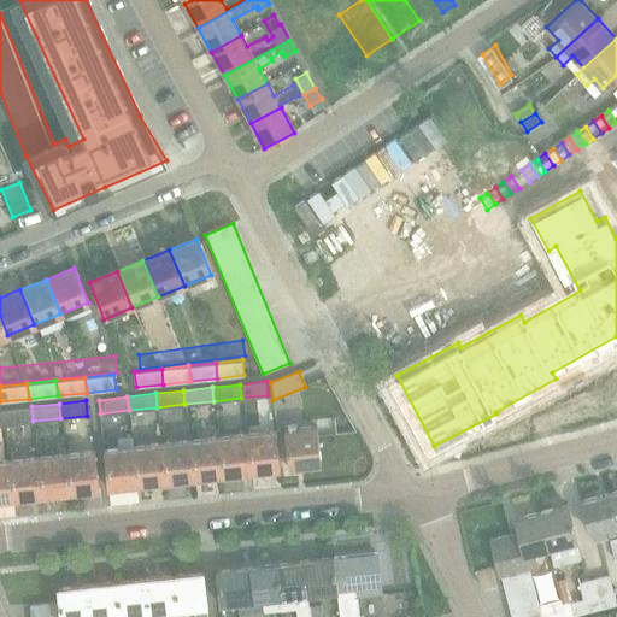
[(5,424),(33,421),(31,406),(3,410),(5,424)]
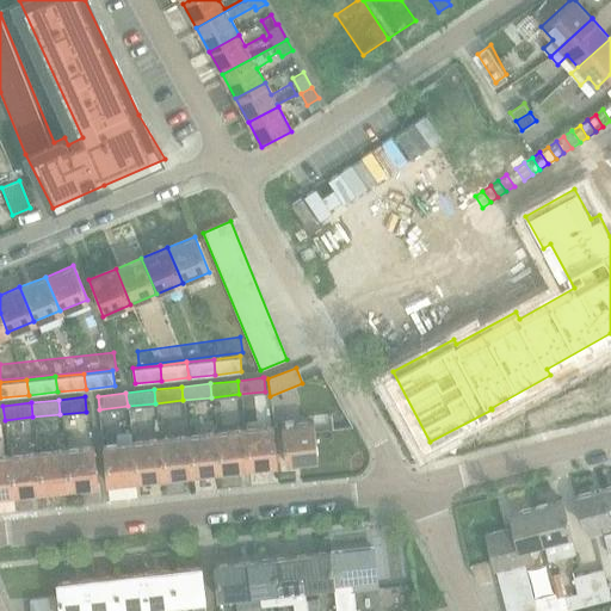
[(281,425),(285,463),(316,461),(312,423),(281,425)]
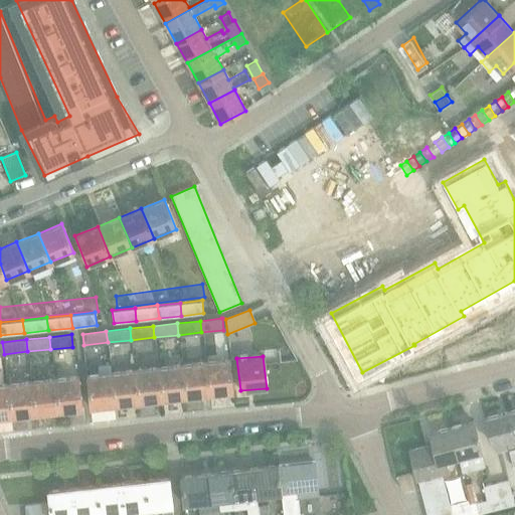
[(204,362),(208,394),(232,391),(229,359),(204,362)]
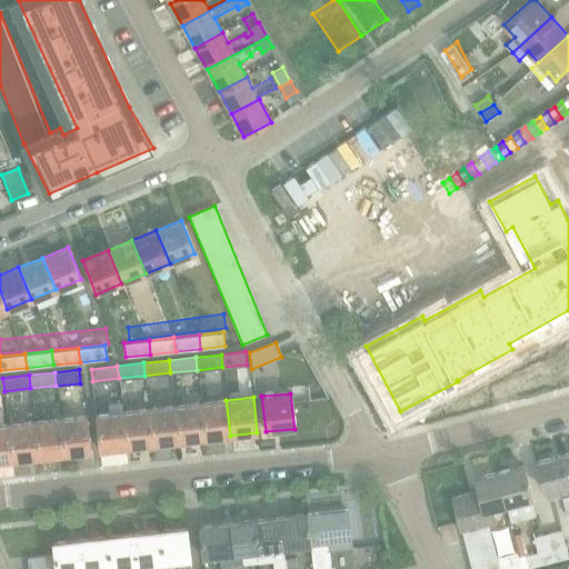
[(205,439),(230,436),(226,400),(200,403),(205,439)]
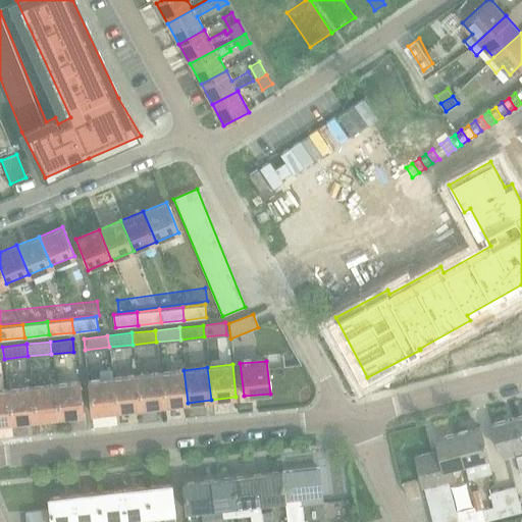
[(112,377),(113,377),(112,368),(100,369),(101,378),(87,380),(91,413),(115,410),(112,377)]
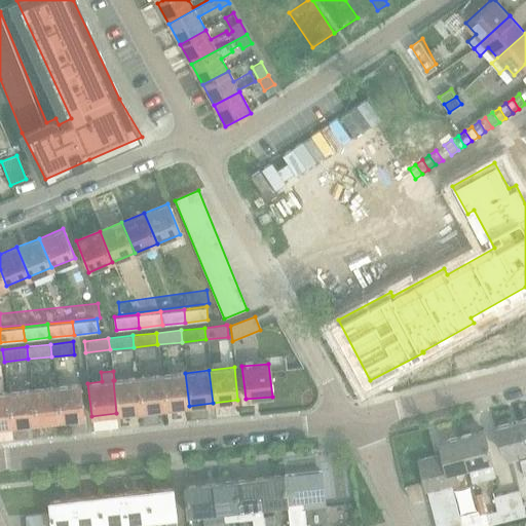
[(164,408),(189,406),(185,373),(161,375),(164,408)]
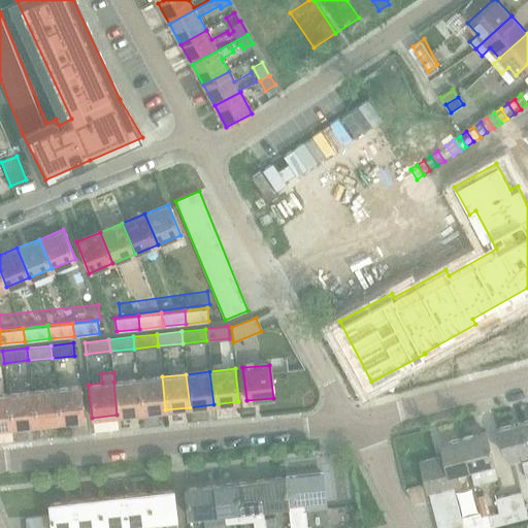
[(141,413),(165,409),(162,376),(137,380),(141,413)]
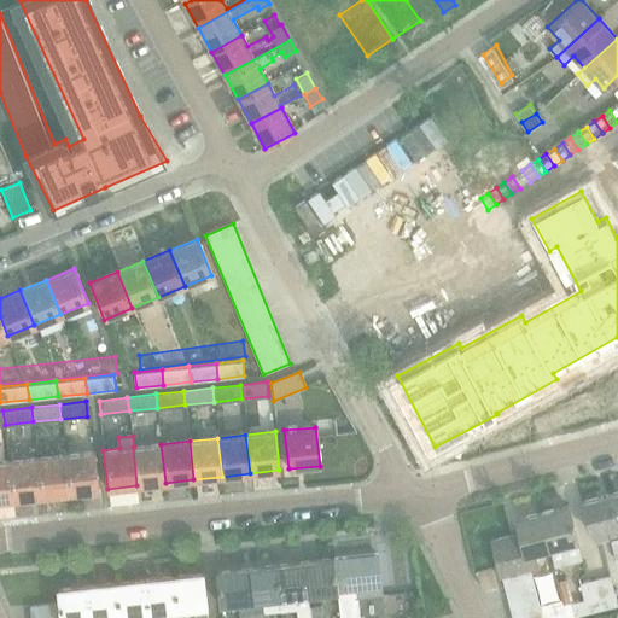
[(136,485),(165,483),(161,444),(134,447),(133,447),(136,485)]
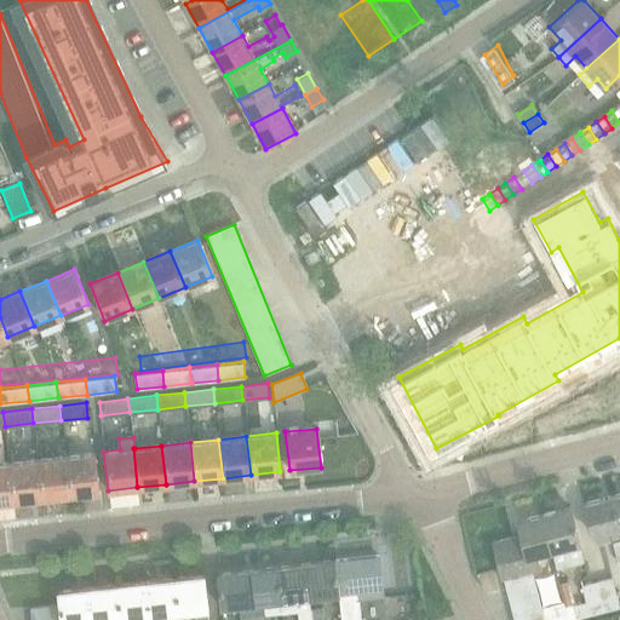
[(65,455),(69,494),(98,492),(95,453),(65,455)]
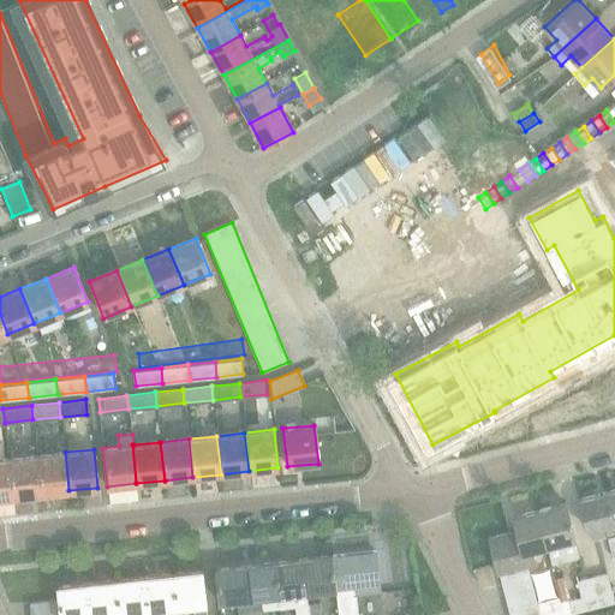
[(41,494),(69,490),(65,452),(36,455),(41,494)]
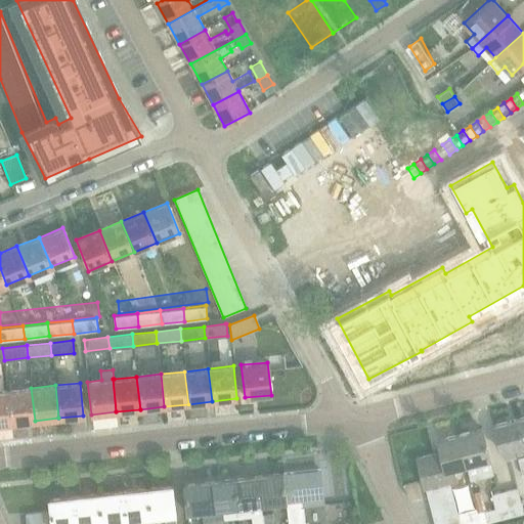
[(11,424),(35,421),(31,388),(7,391),(11,424)]
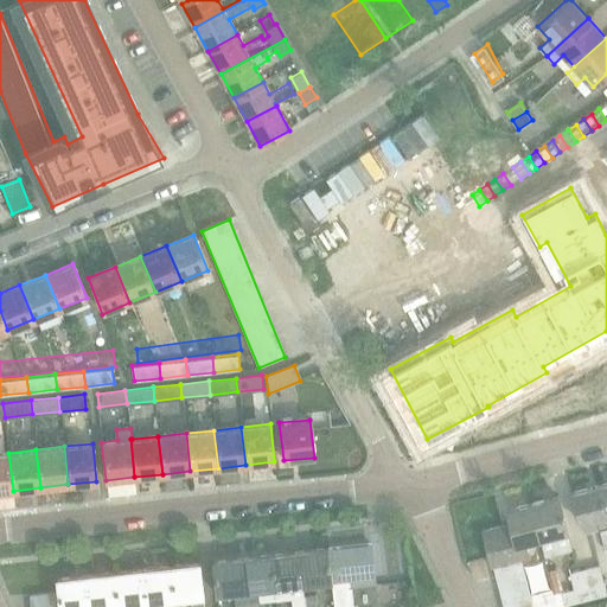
[(0,491),(13,491),(8,453),(0,453),(0,491)]
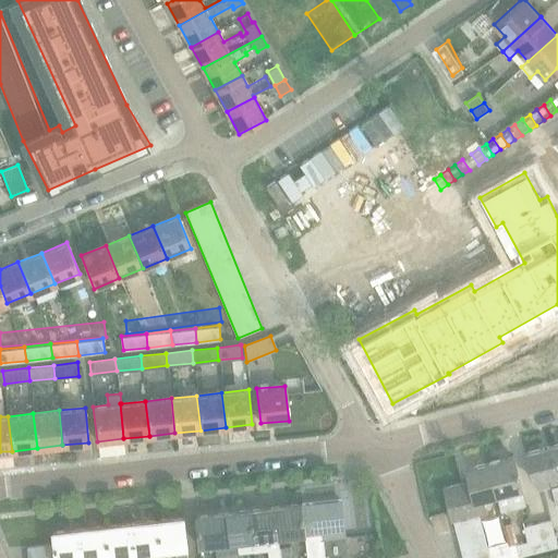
[(532,481),(557,474),(557,471),(552,446),(525,452),(532,481)]
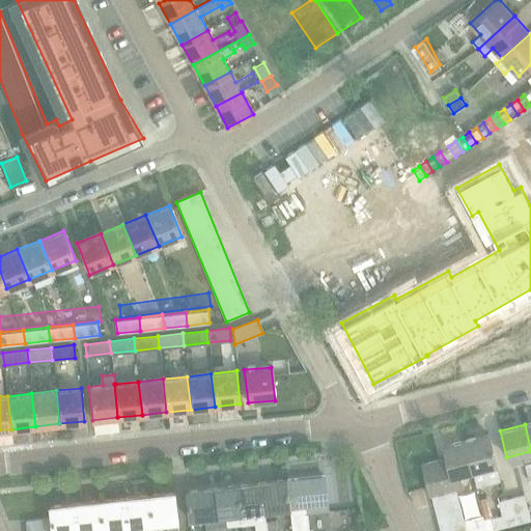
[(462,441),(470,473),(495,467),(487,435),(462,441)]
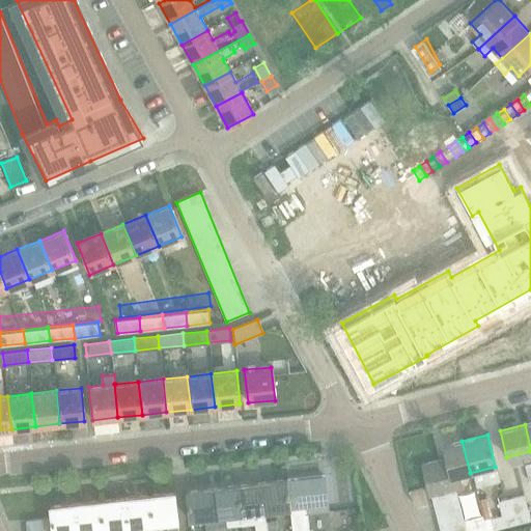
[(459,475),(470,473),(462,441),(442,446),(445,458),(420,465),(428,496),(429,496),(454,488),(463,487),(459,475)]
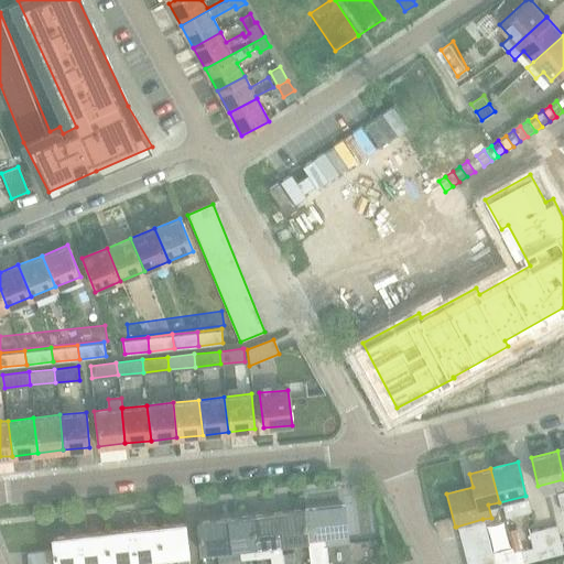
[(303,510),(306,541),(308,563),(325,563),(324,544),(315,545),(314,540),(346,537),(343,506),(303,510)]
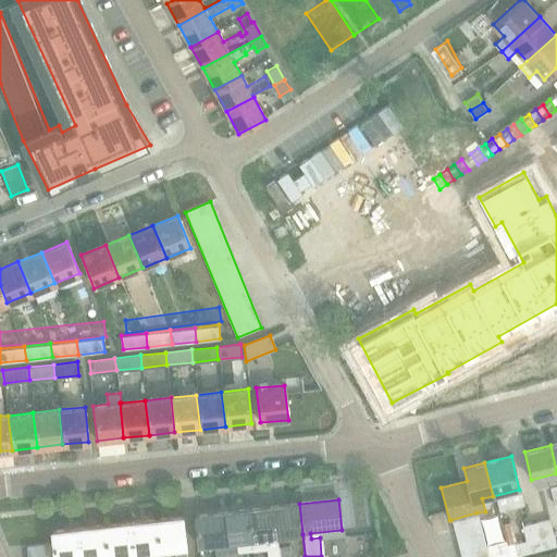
[(292,556),(289,536),(302,534),(299,504),(273,507),(277,556),(292,556)]
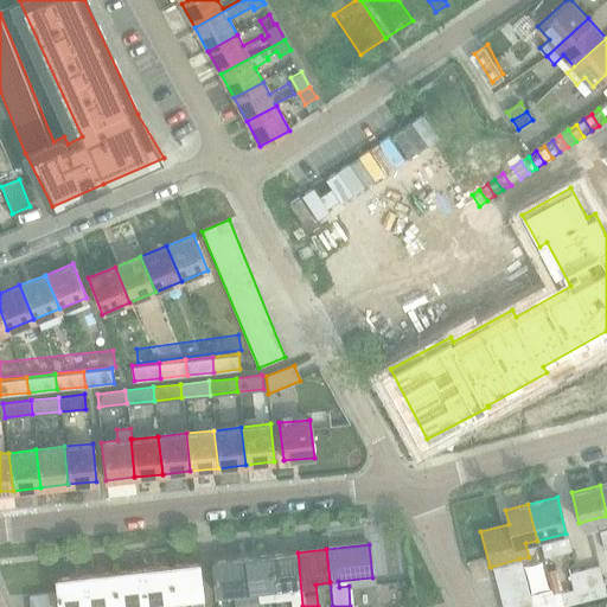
[(292,606),(302,606),(298,553),(269,555),(273,588),(275,588),(276,599),(292,598),(292,606)]
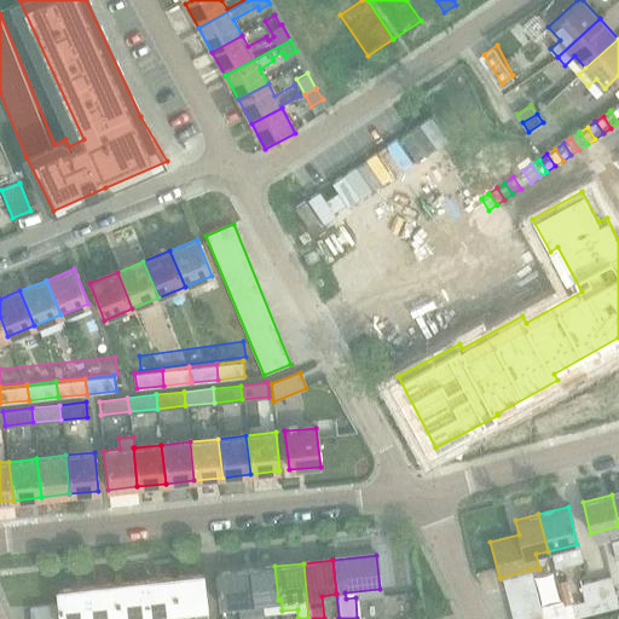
[(266,618),(264,602),(278,600),(275,566),(247,570),(252,618),(266,618)]
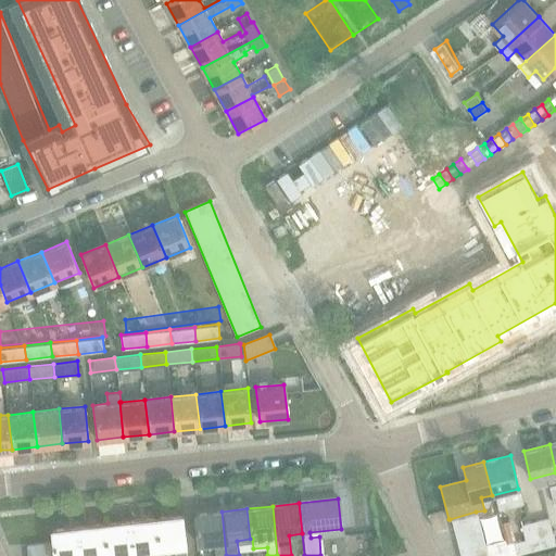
[(215,555),(226,555),(222,512),(194,515),(198,545),(214,543),(215,555)]
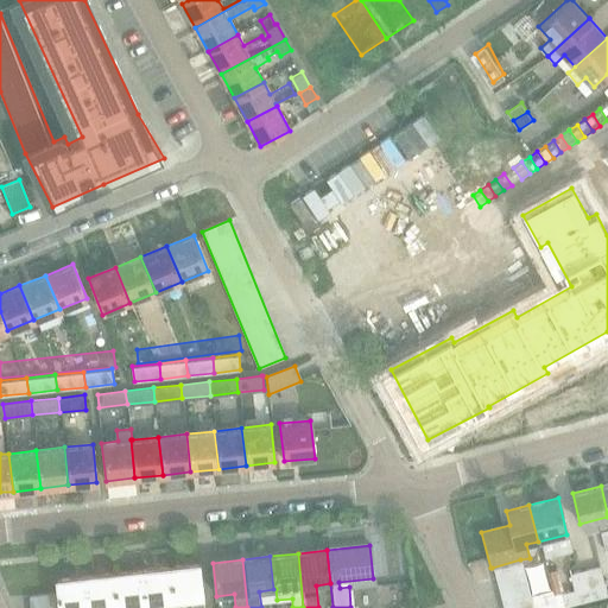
[(495,580),(524,572),(520,559),(492,568),(495,580)]
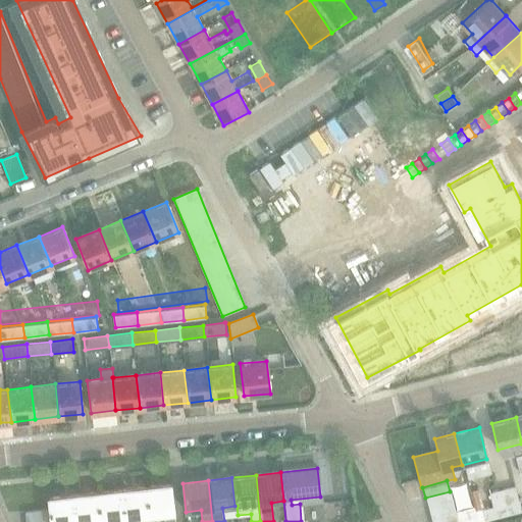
[(145,487),(148,516),(163,514),(163,521),(173,521),(173,513),(170,484),(145,487)]
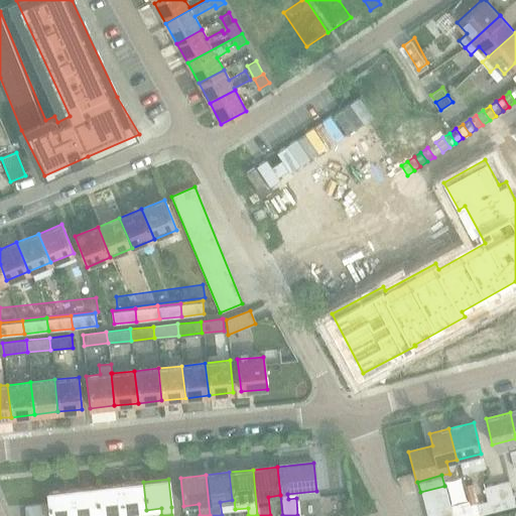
[(496,483),(503,509),(515,505),(508,480),(496,483)]
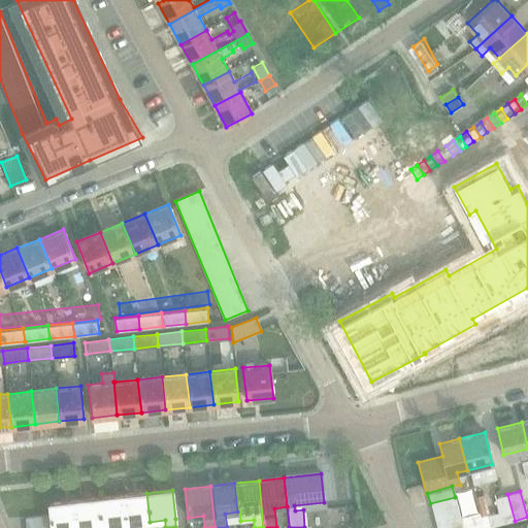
[(125,524),(150,522),(146,493),(122,495),(125,524)]
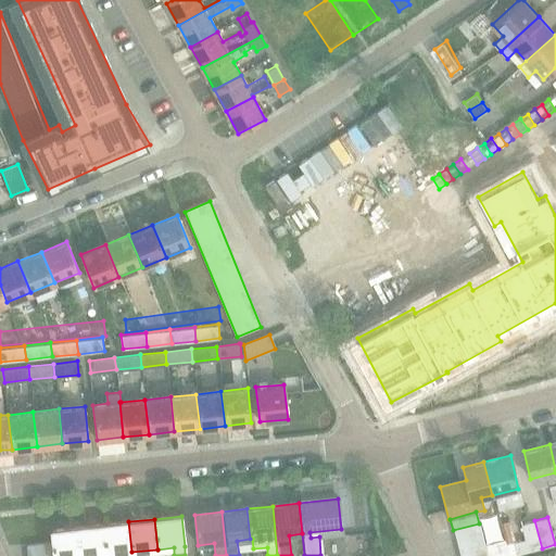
[(518,554),(542,548),(534,520),(520,525),(525,539),(515,541),(518,554)]
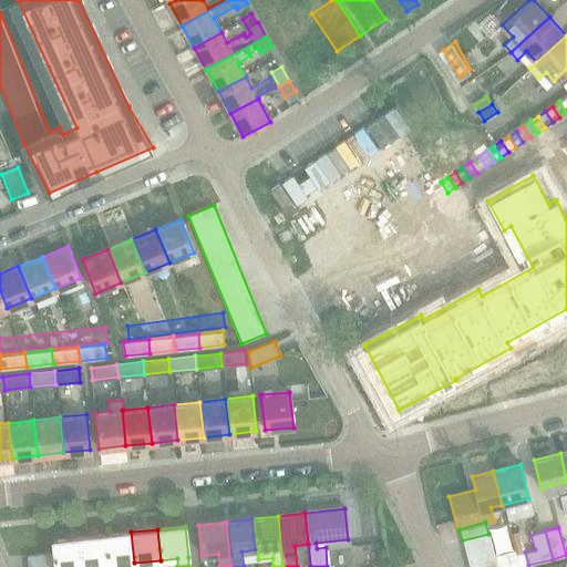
[(109,566),(134,563),(131,532),(105,535),(109,566)]
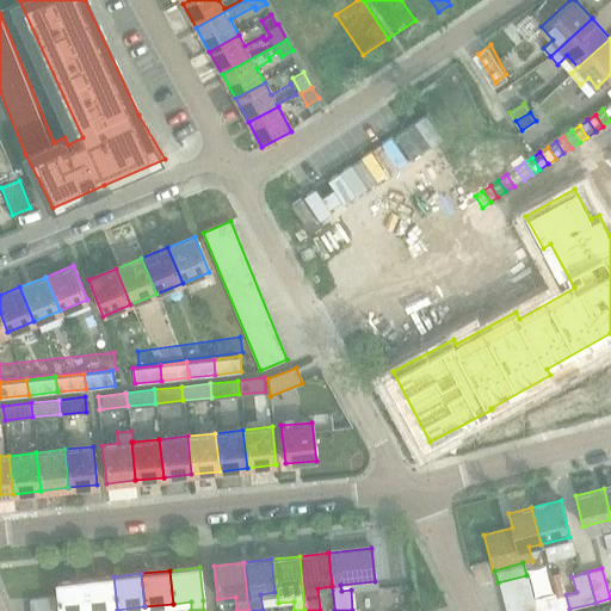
[(501,597),(530,590),(526,575),(498,582),(501,597)]
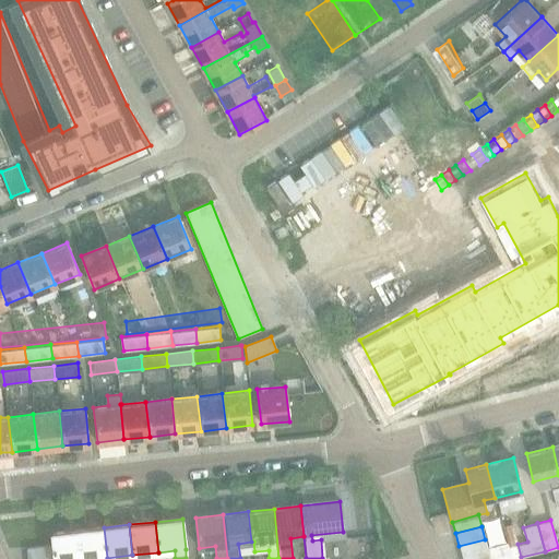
[(96,558),(107,558),(104,527),(78,530),(81,558),(96,558)]
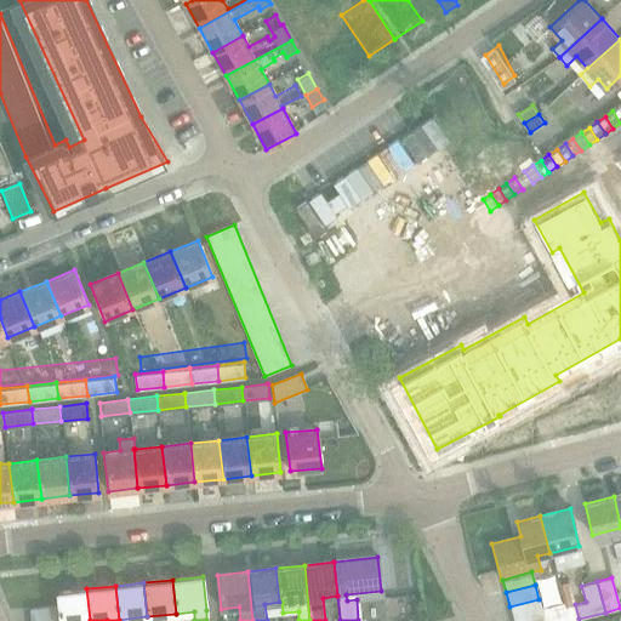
[(90,620),(86,588),(57,592),(58,605),(60,620),(90,620)]
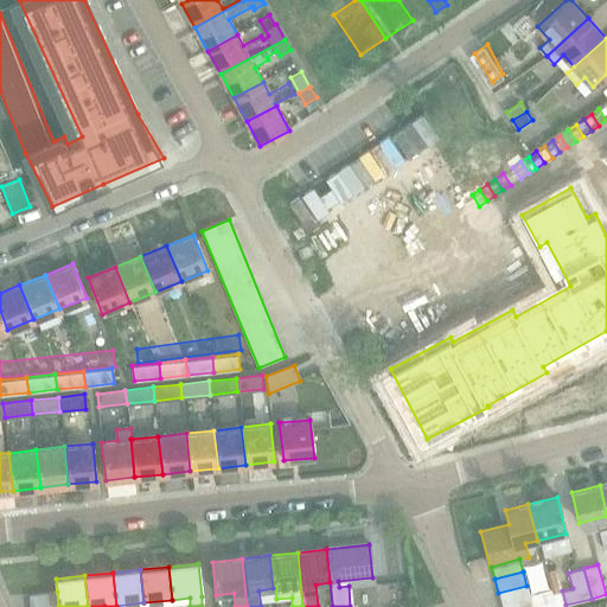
[(503,606),(530,600),(526,586),(498,593),(503,606)]
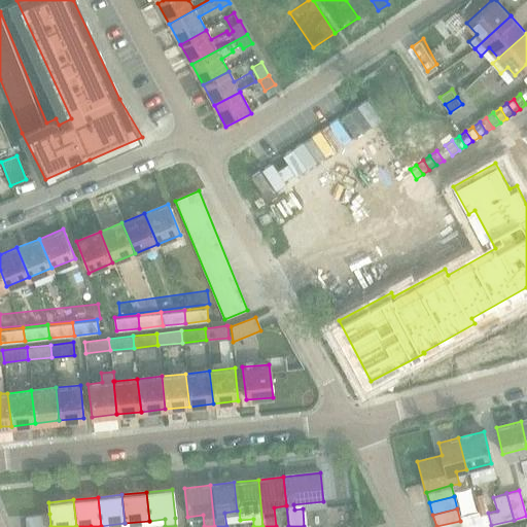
[(26,526),(46,526),(50,526),(49,514),(25,516),(26,526)]
